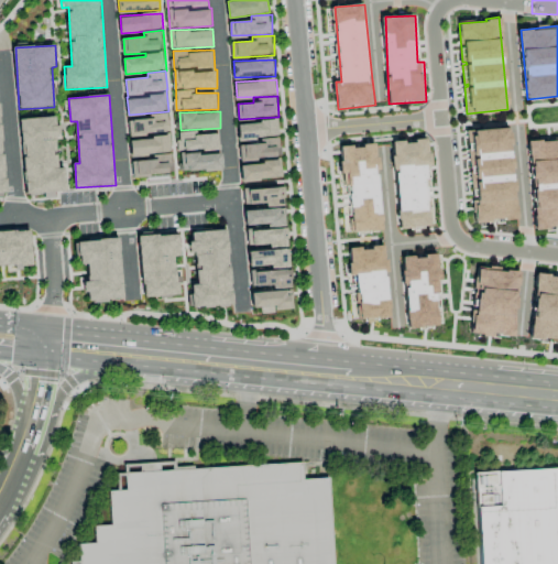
[(176,172),(174,152),(171,112),(148,114),(149,118),(129,120),(132,159),(133,159),(135,176),(176,172)]
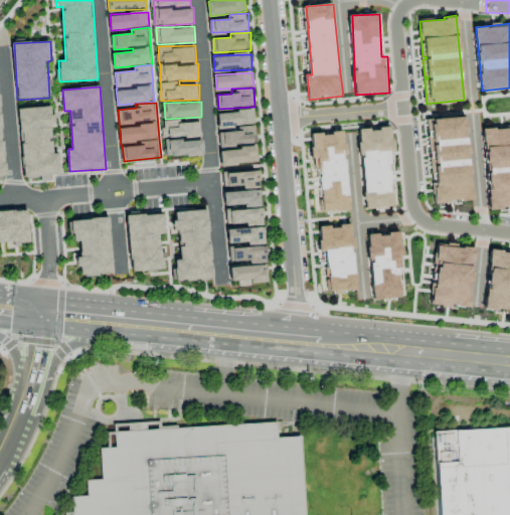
[(20,108),(24,177),(61,175),(60,153),(55,153),(52,107),(20,108)]
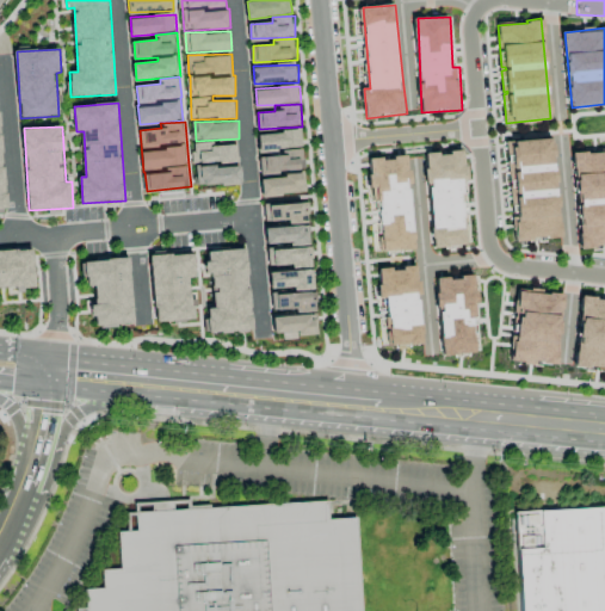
[(259,133),(260,149),(306,147),(304,130),(259,133)]
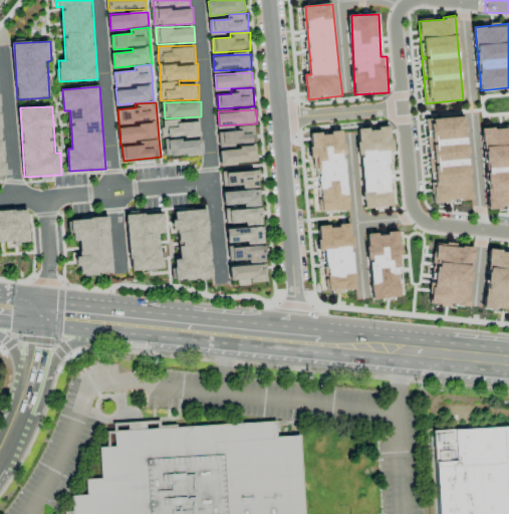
[(429,118),(462,114),(463,118),(464,118),(466,132),(464,133),(464,136),(460,137),(460,138),(462,138),(463,143),(464,143),(465,152),(463,152),(465,164),(467,164),(471,199),(434,204),(432,187),(434,187),(434,185),(433,184),(431,166),(433,165),(433,164),(431,164),(429,145),(431,145),(431,143),(429,143),(426,122),(430,122),(429,118)]
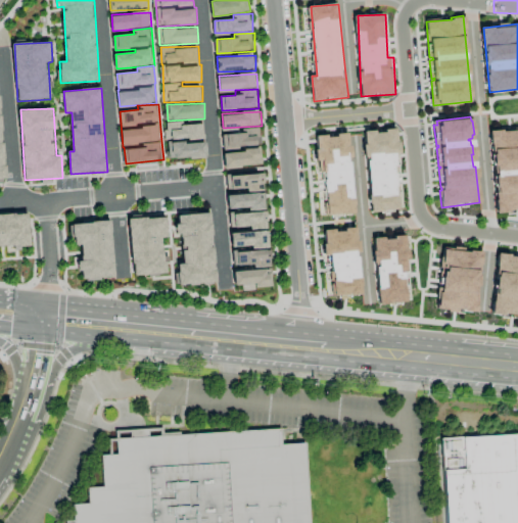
[(205,124),(182,125),(182,122),(168,122),(169,140),(205,138),(205,124)]
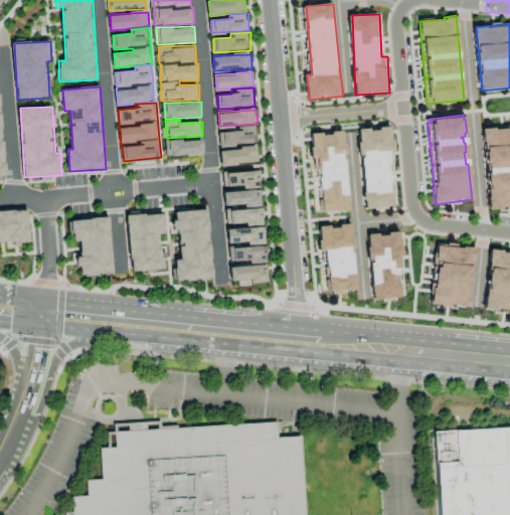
[(222,146),(259,144),(259,126),(239,126),(239,131),(221,132),(222,146)]
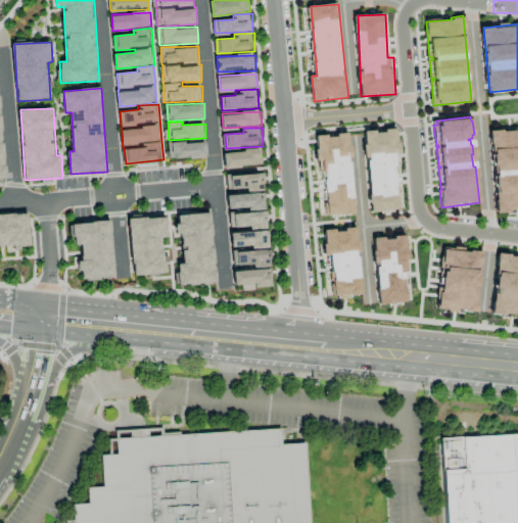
[(402,210),(397,153),(402,153),(399,130),(367,132),(372,212),(402,210)]
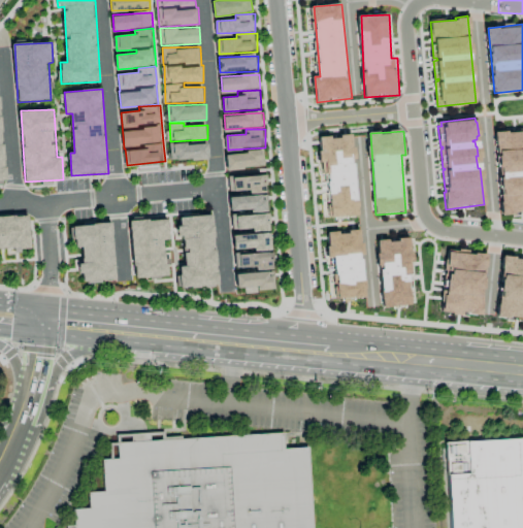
[(522,131),(497,133),(503,215),(522,212),(522,131)]
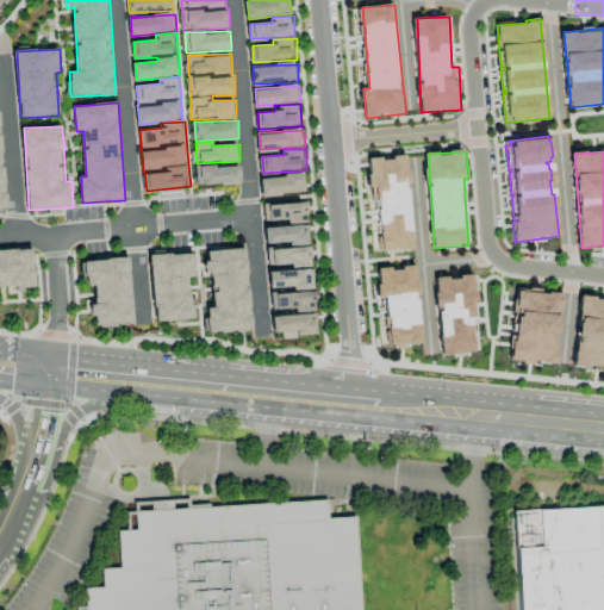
[(383,250),(413,250),(411,157),(371,159),(373,201),(381,200),(383,250)]
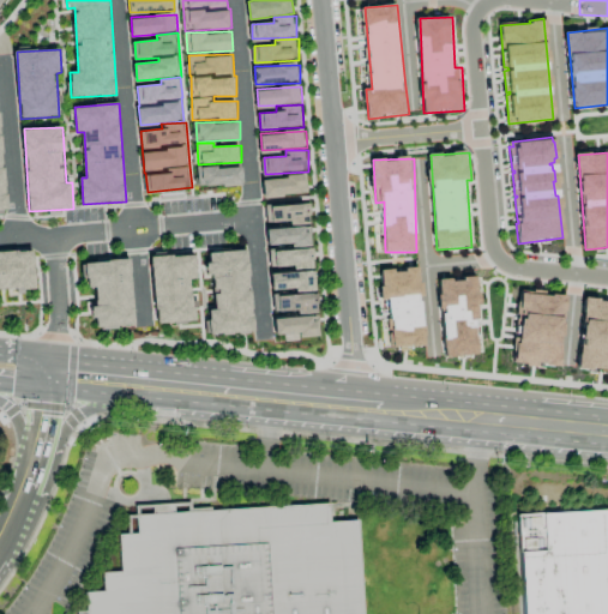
[(199,168),(202,186),(226,184),(226,187),(245,185),(242,167),(220,169),(220,166),(199,168)]
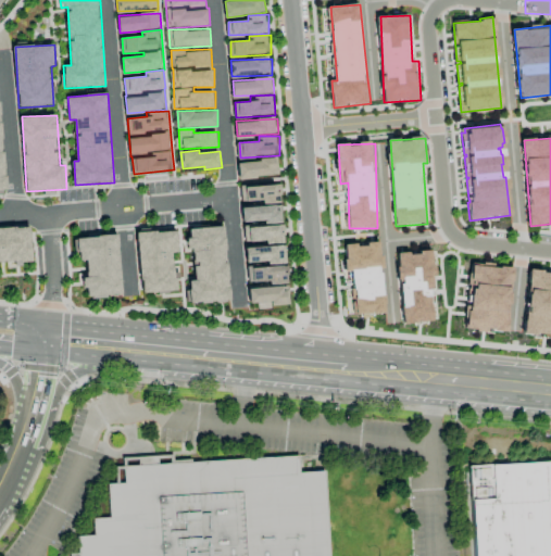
[(240,178),(282,176),(280,159),(239,161),(240,178)]
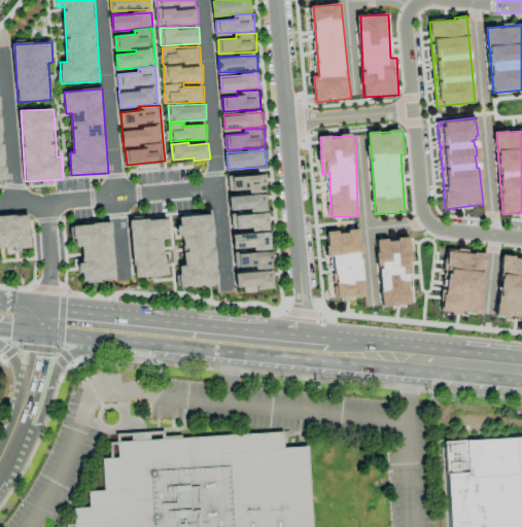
[(269,191),(268,175),(230,175),(230,191),(269,191)]
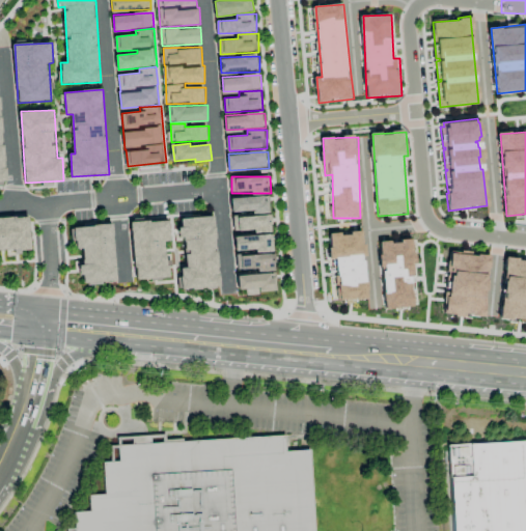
[(182,289),(221,287),(217,216),(183,218),(183,228),(178,228),(180,241),(187,240),(188,268),(181,269),(182,289)]
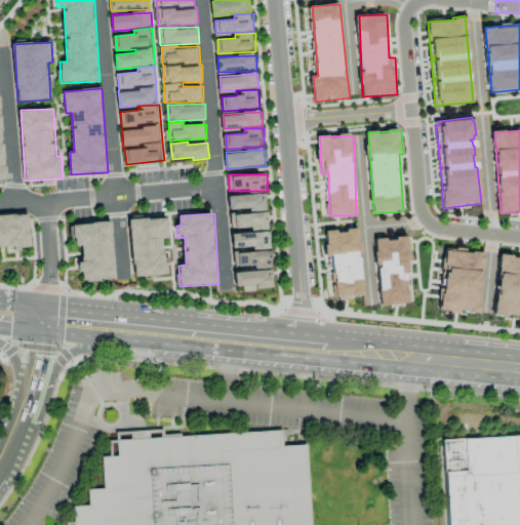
[(0,247),(32,246),(30,214),(0,215),(0,247)]
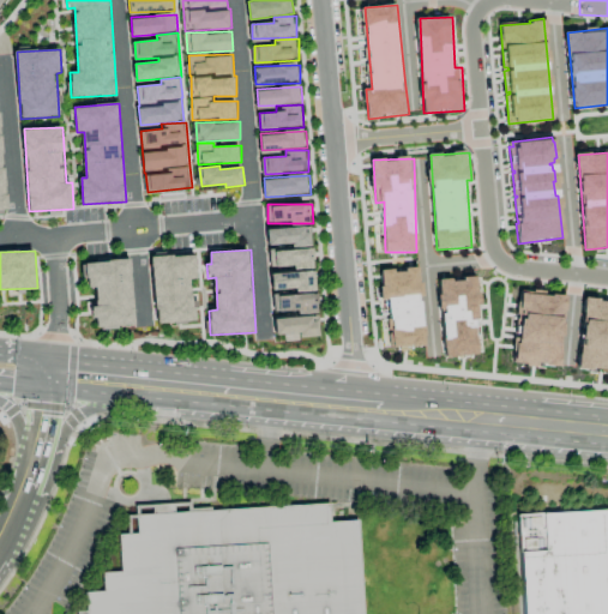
[(152,257),(157,324),(197,321),(193,278),(198,278),(197,254),(152,257)]
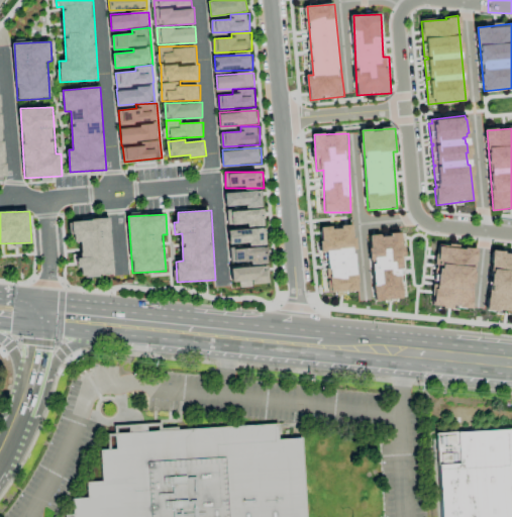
[(82,276),(114,275),(112,219),(73,220),(74,242),(81,242),(82,276)]
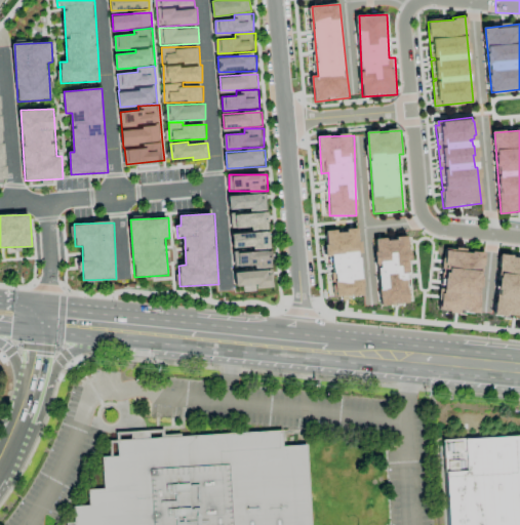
[(276,287),(274,249),(273,249),(272,232),(234,234),(236,267),(256,266),(256,271),(236,272),(237,286),(257,285),(257,288),(276,287)]
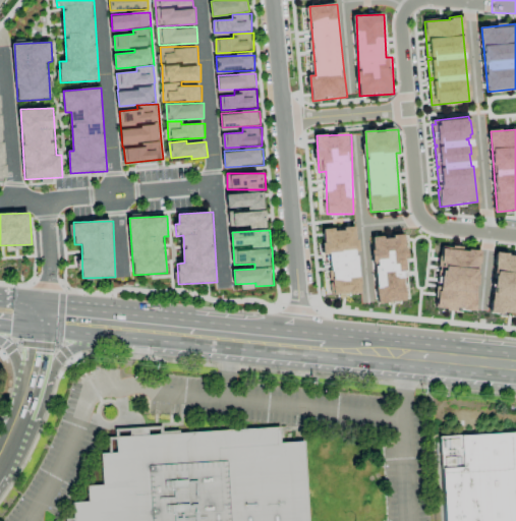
[(375,236),(379,303),(407,301),(406,271),(409,271),(407,234),(375,236)]
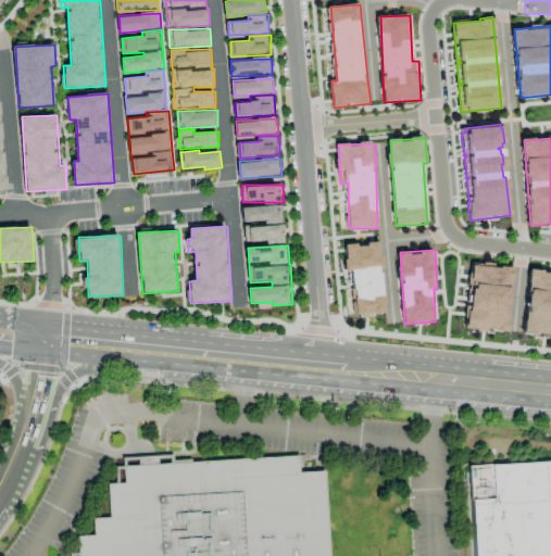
[(515,267),(474,264),(468,330),(510,333),(515,267)]
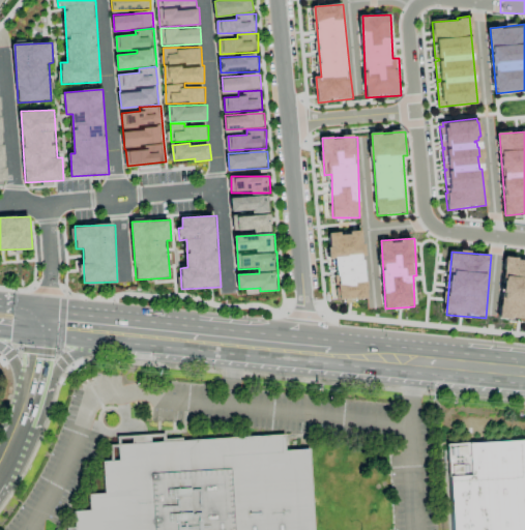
[(501,319),(524,321),(524,259),(506,258),(501,319)]
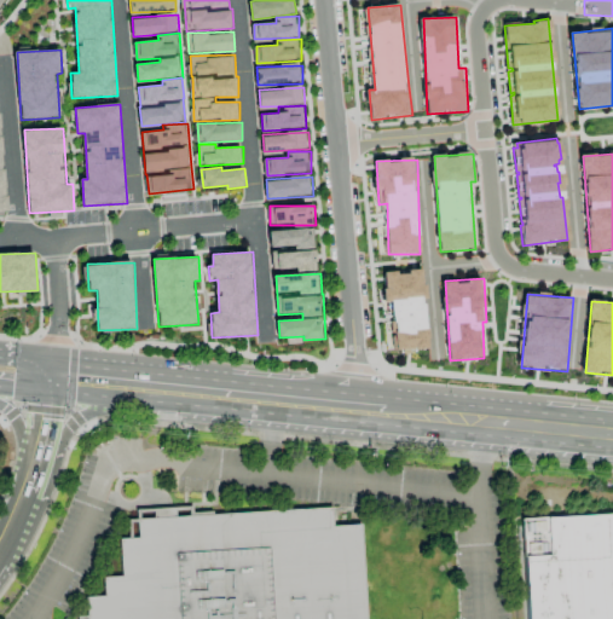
[(81,618),(81,617),(91,617),(90,597),(109,596),(108,578),(126,577),(123,539),(143,538),(142,519),(157,519),(157,509),(180,508),(180,516),(337,507),(339,526),(365,524),(371,618),(81,618)]
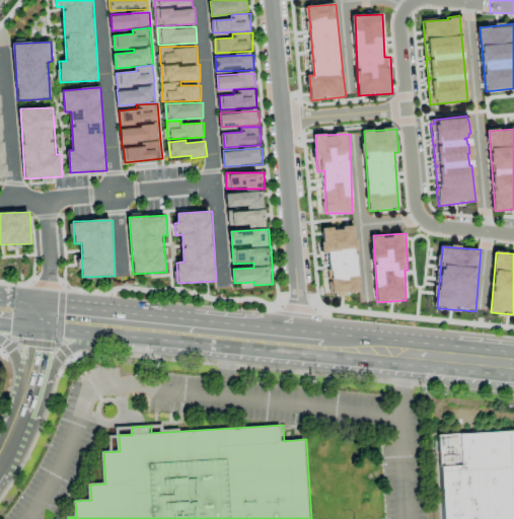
[(513,518),(446,518),(441,436),(513,431),(513,518)]
